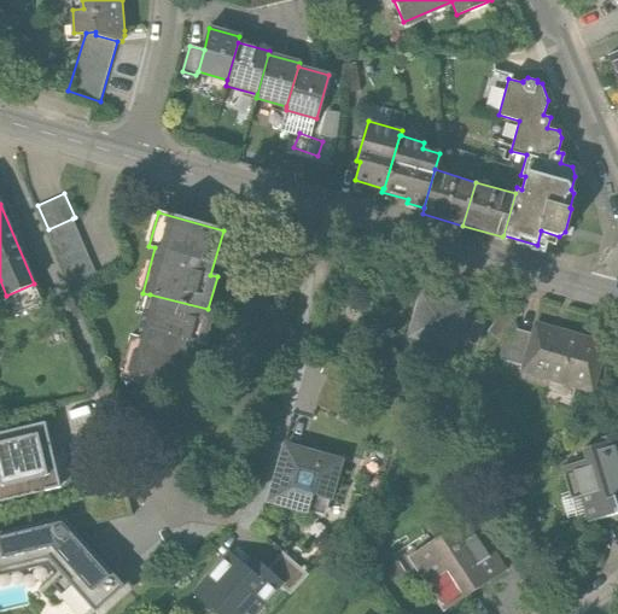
[(73,218),(48,229),(71,281),(95,272),(73,218)]
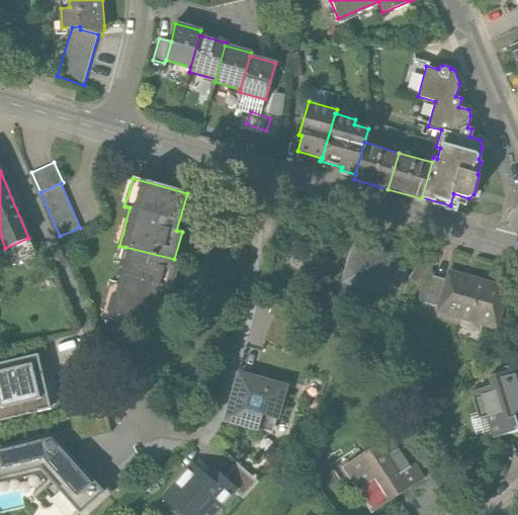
[(34,253),(28,238),(5,248),(12,263),(34,253)]
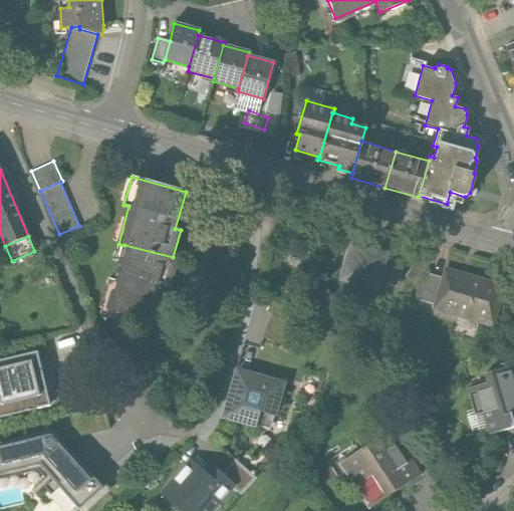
[(382,282),(388,265),(391,255),(352,244),(342,281),(380,292),(382,282)]
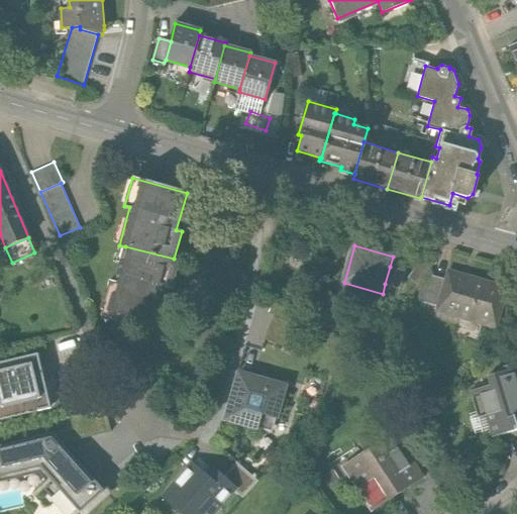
[(109,281),(102,310),(156,325),(166,288),(172,289),(180,261),(174,259),(125,246),(115,283),(109,281)]
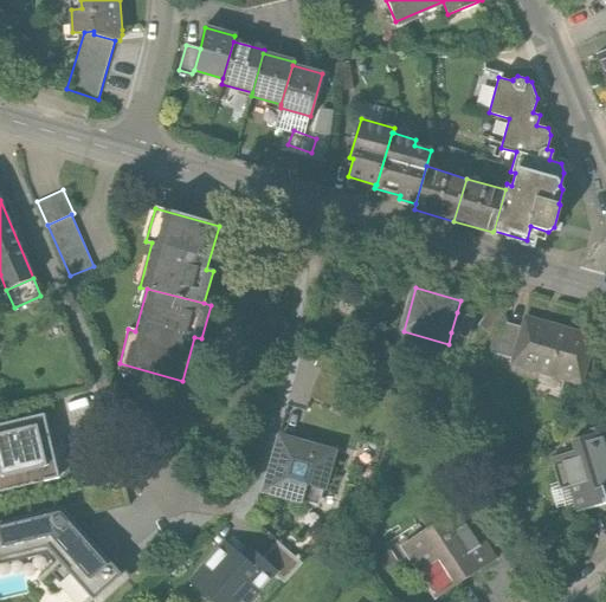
[(514,358),(522,328),(505,323),(503,329),(495,327),(513,304),(501,295),(479,325),(474,324),(470,337),(468,345),(514,358)]
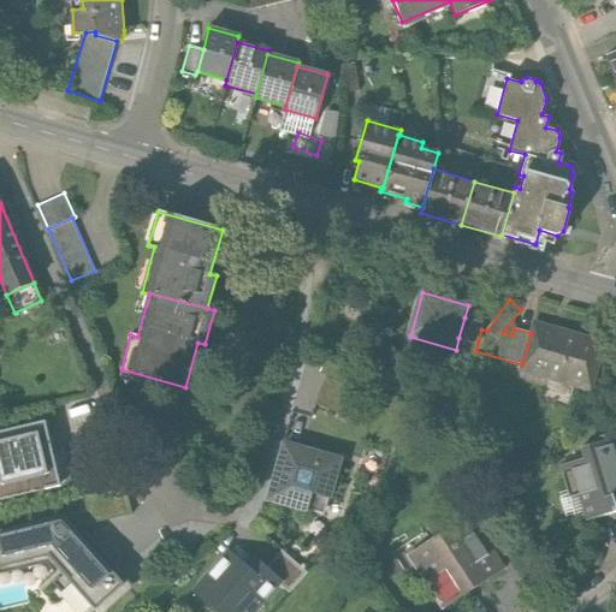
[(484,324),(465,318),(458,338),(478,343),(481,330),(484,324)]
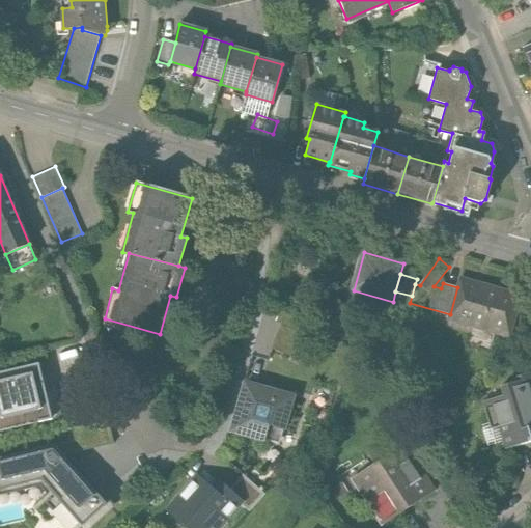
[(523,295),(460,277),(457,287),(450,314),(448,318),(510,336),(523,295)]
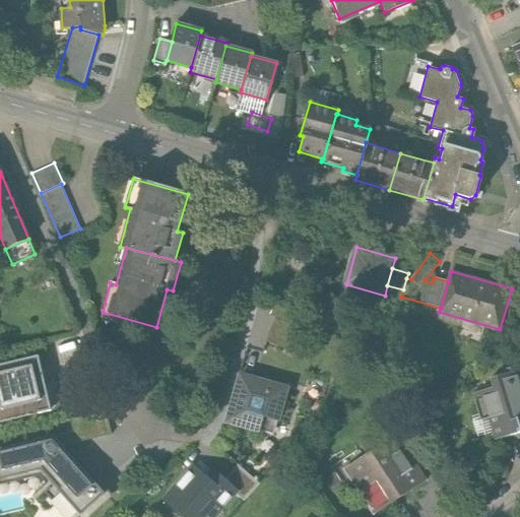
[(295,312),(275,304),(271,315),(290,322),(295,312)]
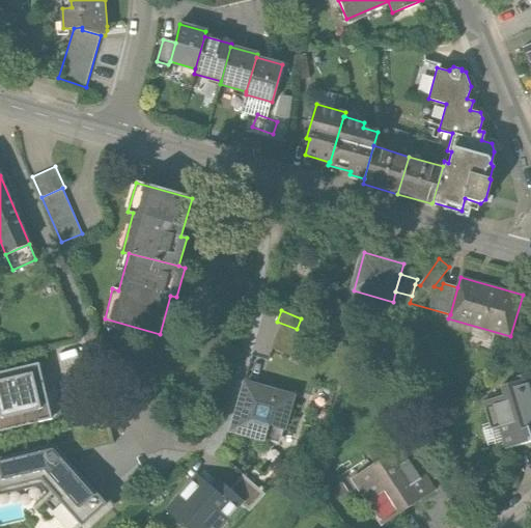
[(300,351),(300,335),(281,335),(281,351),(300,351)]
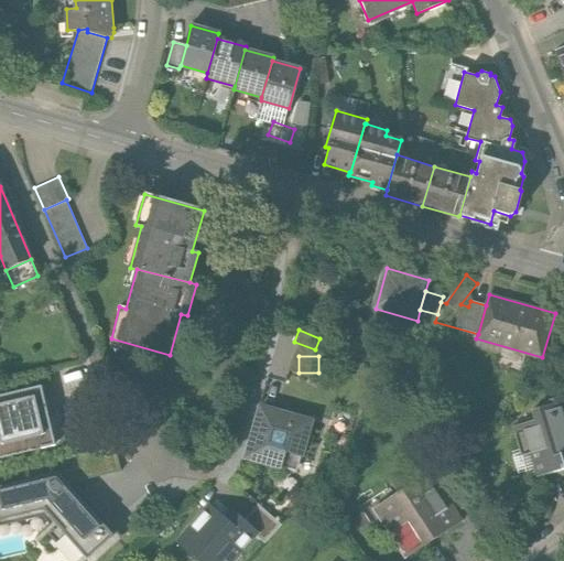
[(43,386),(0,396),(0,459),(57,445),(43,386)]
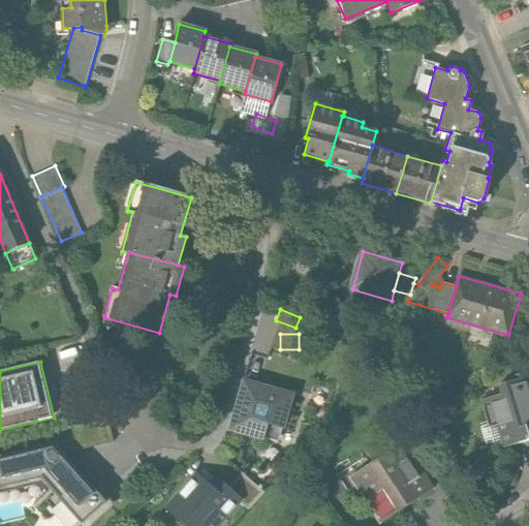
[(528,371),(511,376),(514,381),(500,384),(503,395),(491,398),(499,425),(506,447),(528,440),(528,371)]
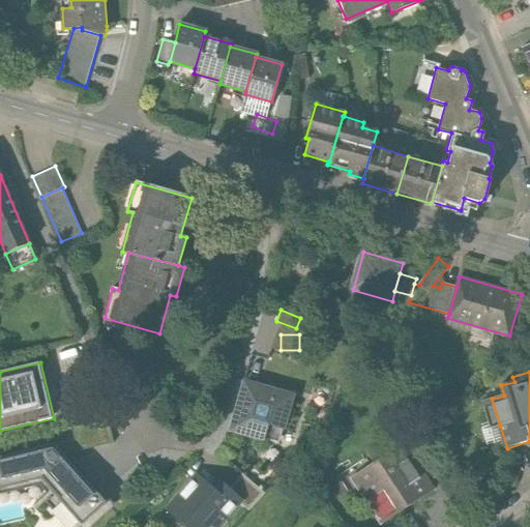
[(294,396),(243,381),(230,431),(264,440),(269,425),(285,429),(294,396)]
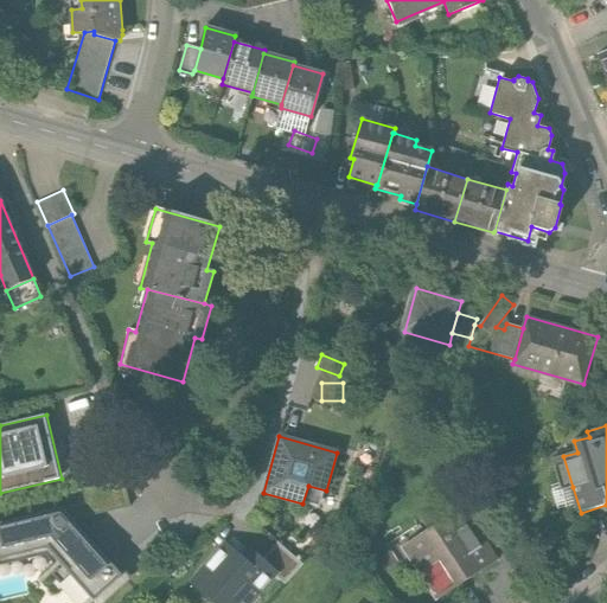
[(558,482),(549,485),(556,511),(567,507),(570,517),(581,513),(573,487),(561,491),(558,482)]
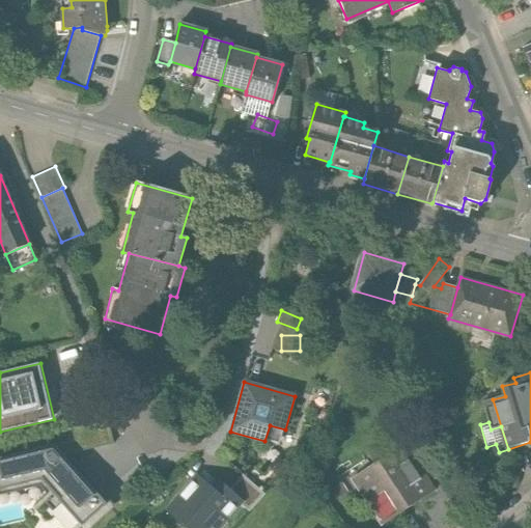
[(108,504),(56,445),(0,459),(0,490),(43,480),(55,494),(46,503),(63,523),(73,515),(83,527),(108,504)]
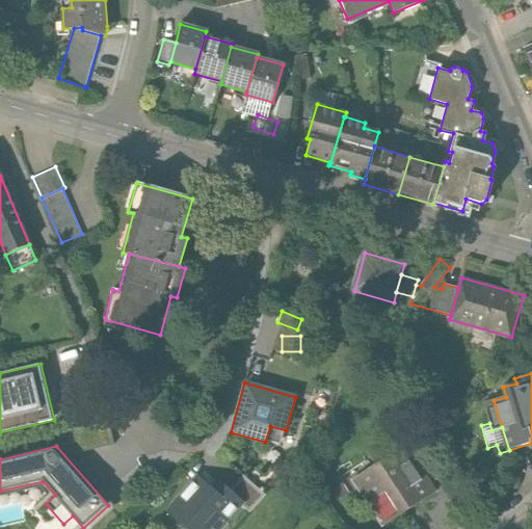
[(434,492),(405,446),(353,480),(382,525),(434,492)]
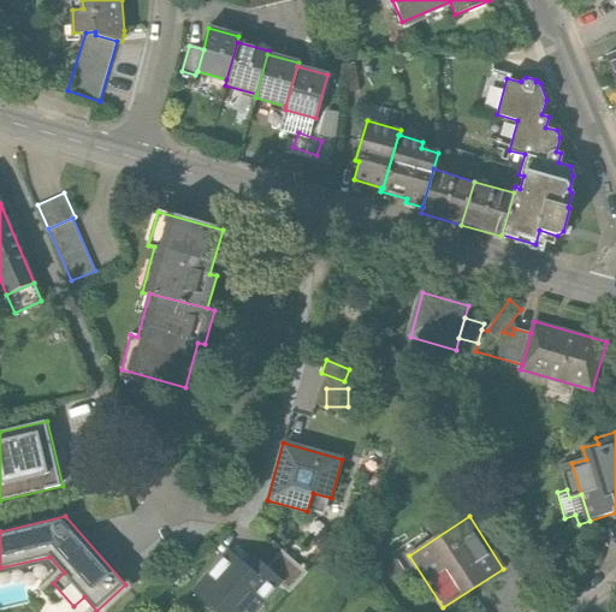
[(219,611),(252,611),(279,581),(253,557),(246,566),(229,552),(195,590),(219,611)]
